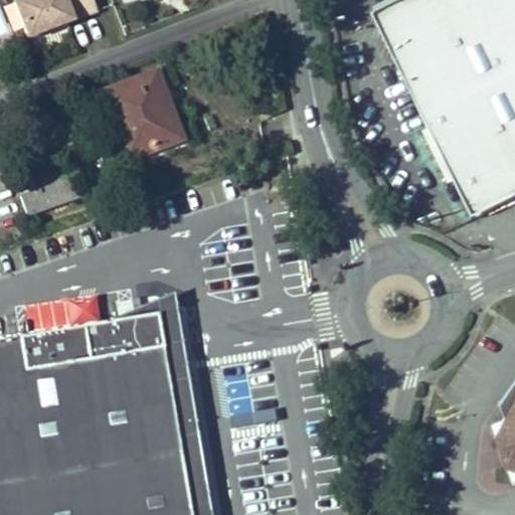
[(91,0),(25,0),(14,4),(28,40),(58,29),(56,24),(64,21),(65,26),(97,14),(91,0)]
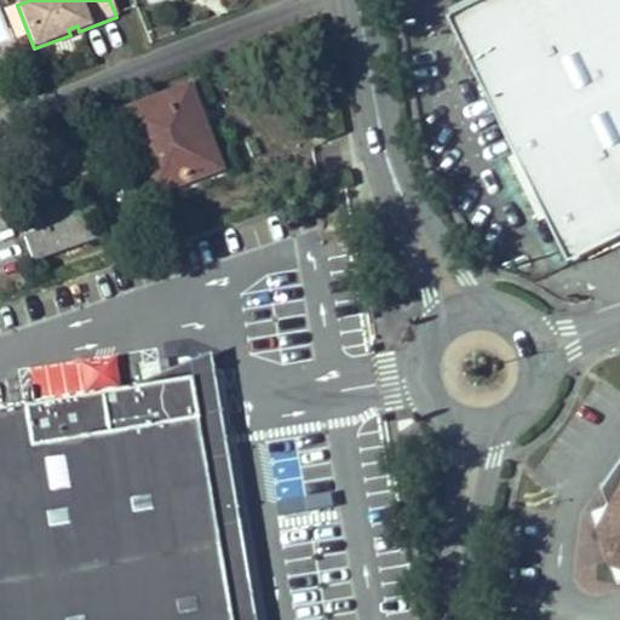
[(619,0),(478,0),(452,13),(572,257),(619,233),(619,0)]
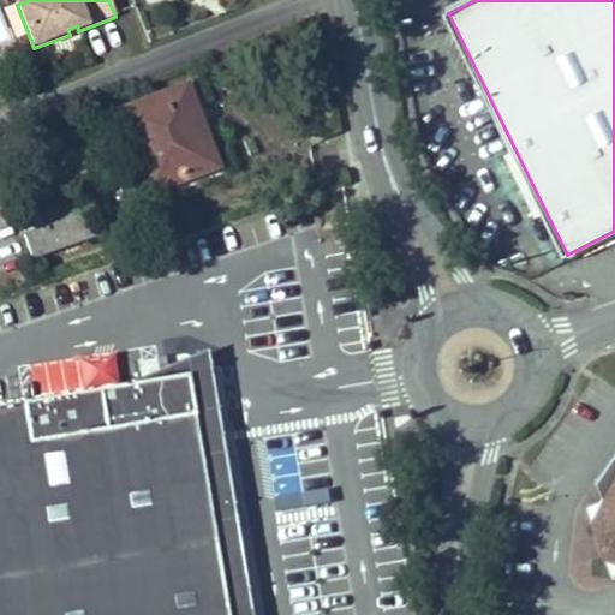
[(208,169),(191,129),(186,131),(180,117),(193,111),(184,88),(118,114),(149,192),(208,169)]
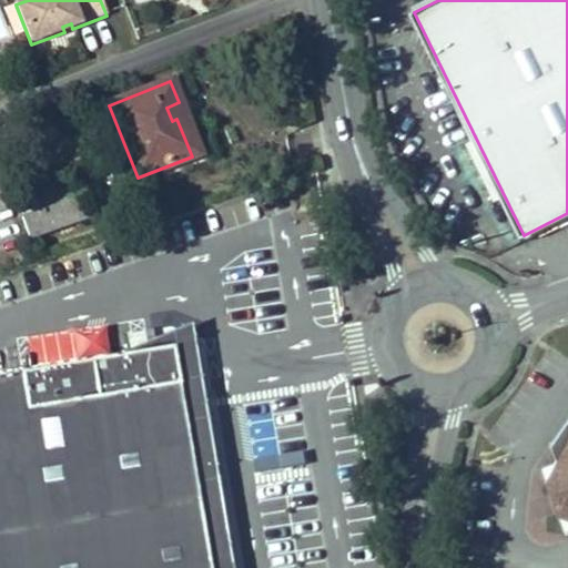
[(199,153),(179,102),(166,108),(172,121),(176,119),(192,156),(199,153)]
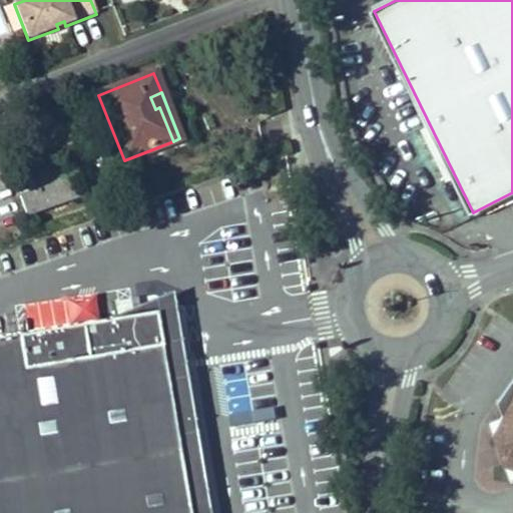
[(79,198),(72,177),(62,181),(57,167),(31,176),(35,190),(19,195),(25,215),(79,198)]
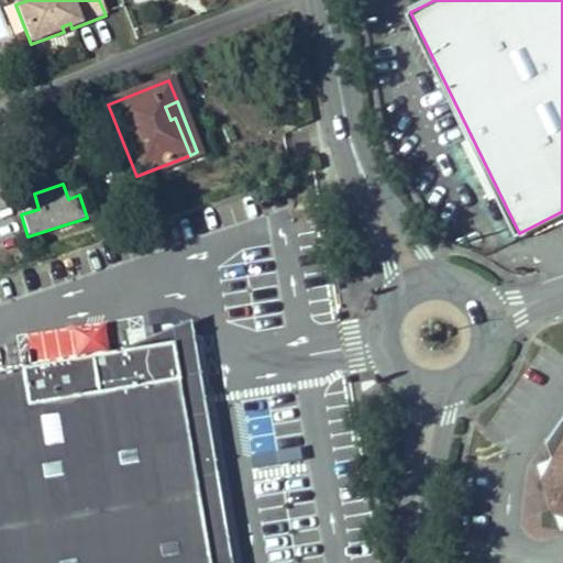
[(233,562),(190,319),(128,349),(0,371),(0,562),(233,562)]
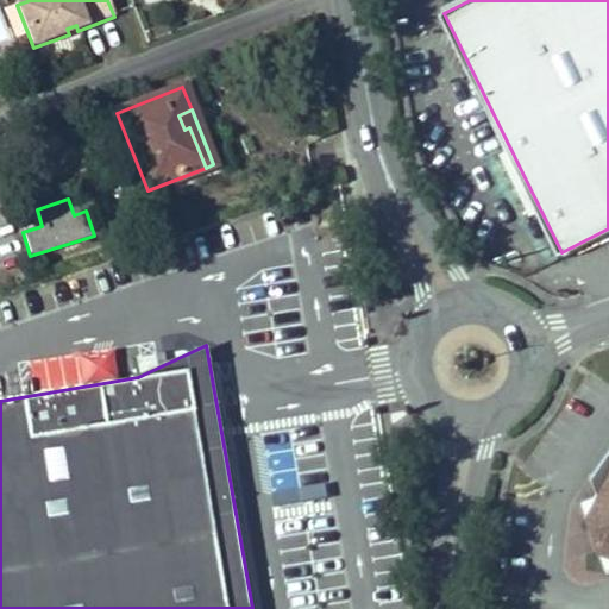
[(288,432),(265,435),(274,489),(297,484),(288,432)]
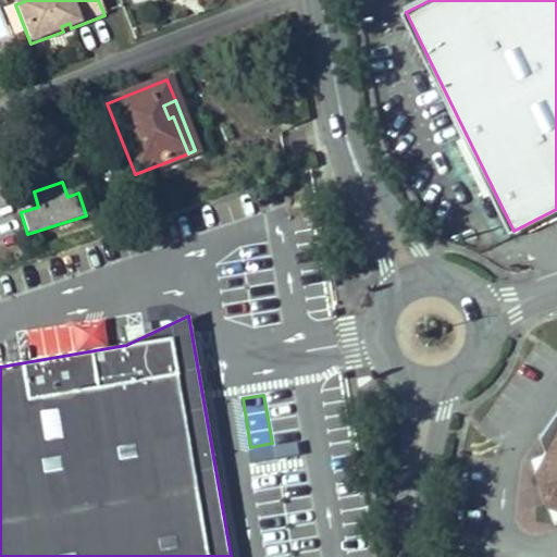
[(556,422),(541,447),(546,458),(530,465),(551,528),(556,524),(556,422)]
